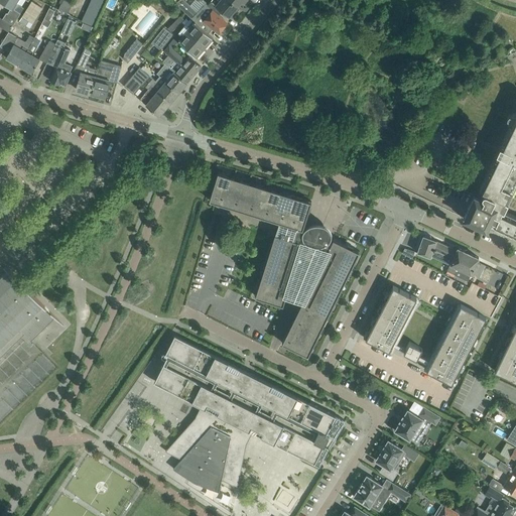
[(0,0),(11,7),(8,13),(10,15),(14,9),(18,4),(17,3),(19,0),(0,0)]
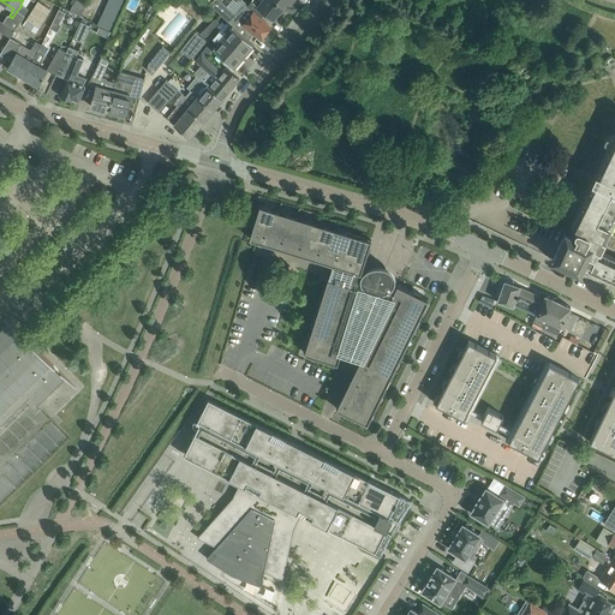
[(52,7),(39,0),(24,23),(31,28),(35,23),(40,27),(52,7)]
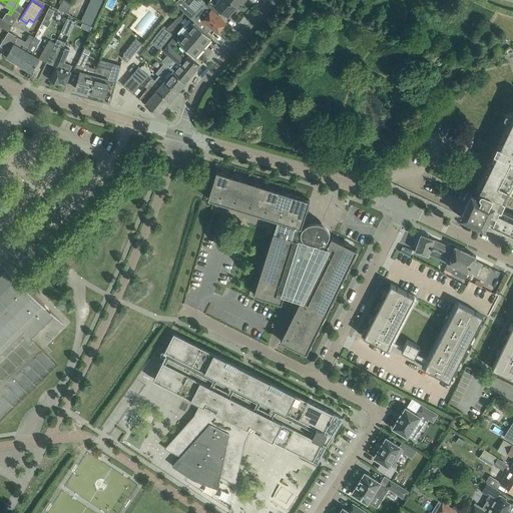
[(63,0),(61,4),(58,9),(67,13),(72,3),(66,0),(63,0)]
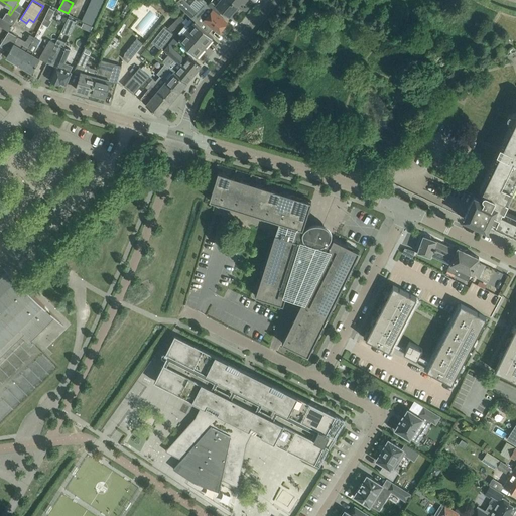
[(100,10),(102,5),(92,0),(90,0),(89,5),(100,10)]
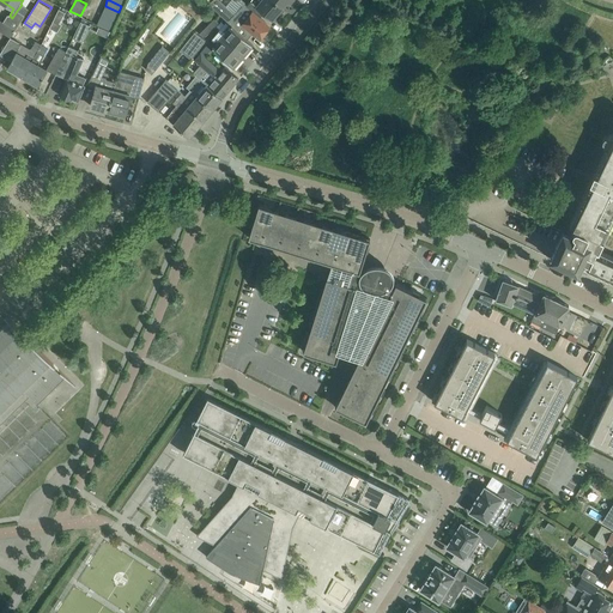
[(162,11),(170,17),(177,7),(168,0),(164,0),(163,2),(167,5),(162,11)]
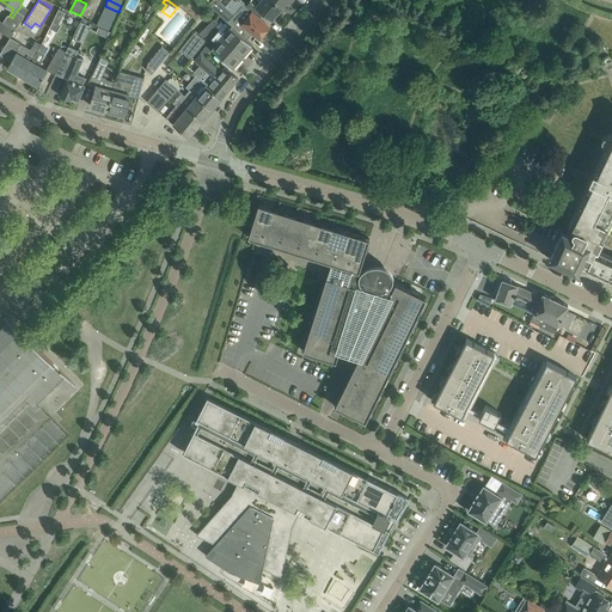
[(213,0),(210,2),(209,5),(231,25),(245,38),(251,32),(259,40),(262,36),(264,35),(267,31),(267,30),(270,26),(259,18),(245,6),(246,6),(243,2),(237,11),(234,13),(219,0),(213,0)]
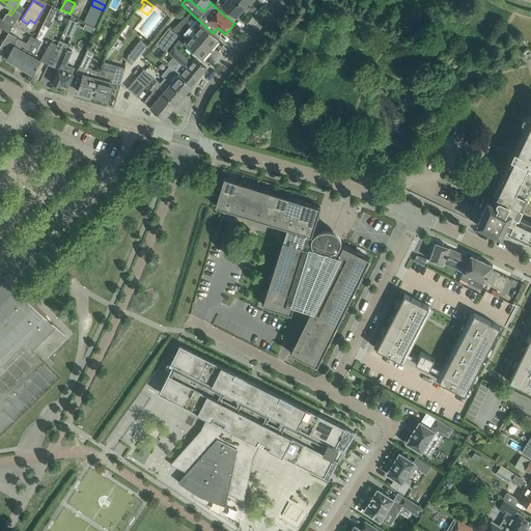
[(236,0),(226,0),(226,1),(225,0),(218,0),(216,2),(214,5),(213,5),(225,16),(229,10),(239,19),(241,17),(239,15),(241,12),(243,15),(243,14),(241,11),(245,6),(236,0)]
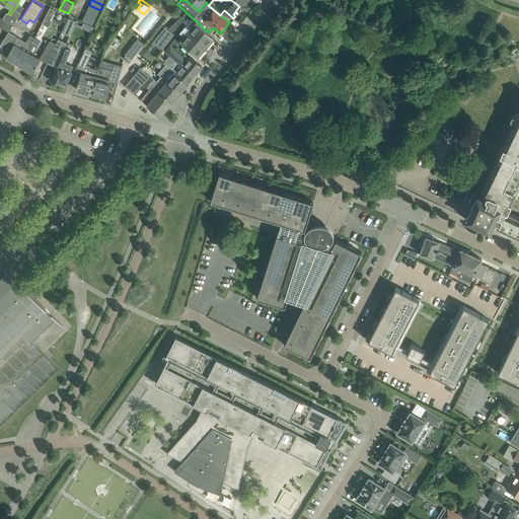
[(98,15),(100,10),(89,5),(86,10),(98,15)]
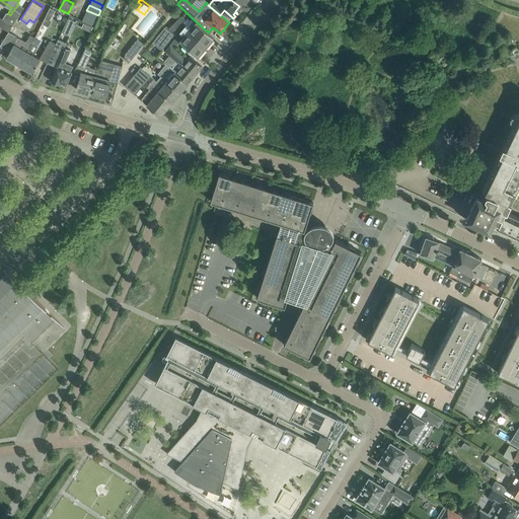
[(51,7),(42,23),(49,27),(52,22),(50,21),(56,10),(51,7)]
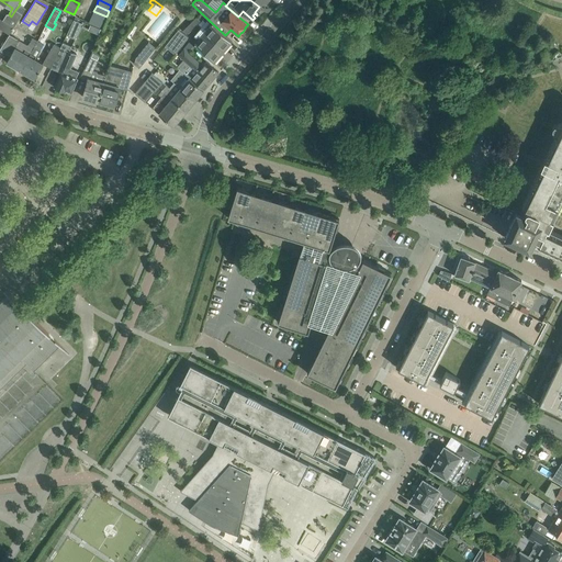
[(13,27),(22,14),(15,10),(11,17),(9,14),(7,13),(2,21),(13,27)]
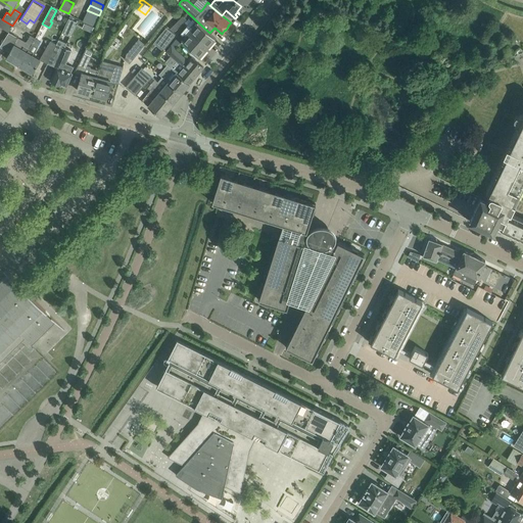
[(97,20),(99,15),(87,10),(85,15),(97,20)]
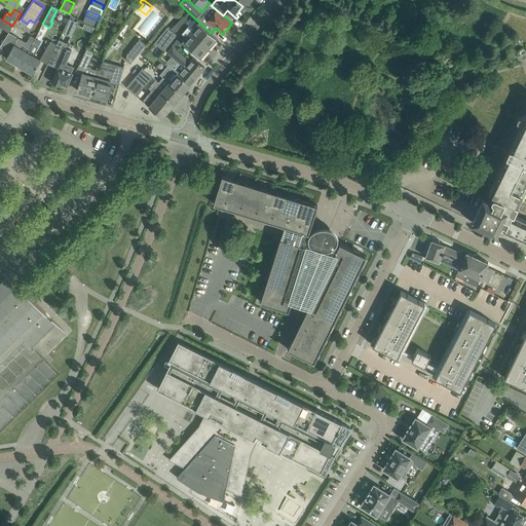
[(95,26),(98,21),(85,15),(83,21),(95,26)]
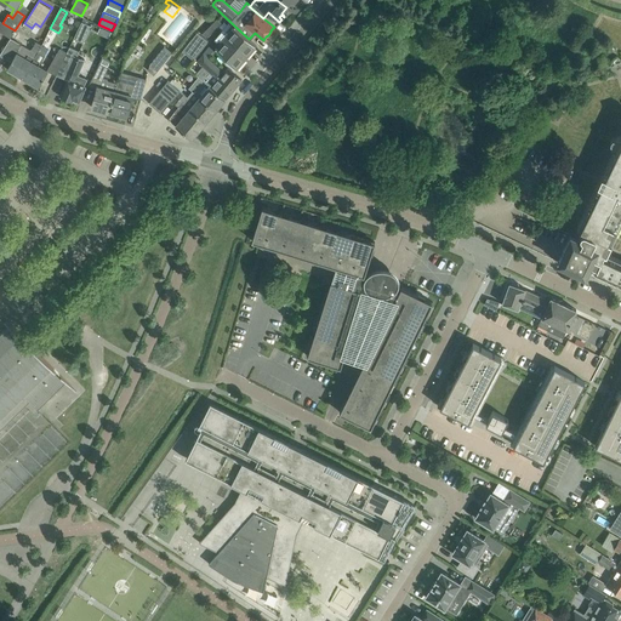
[(203,34),(206,39),(222,23),(217,18),(203,34)]
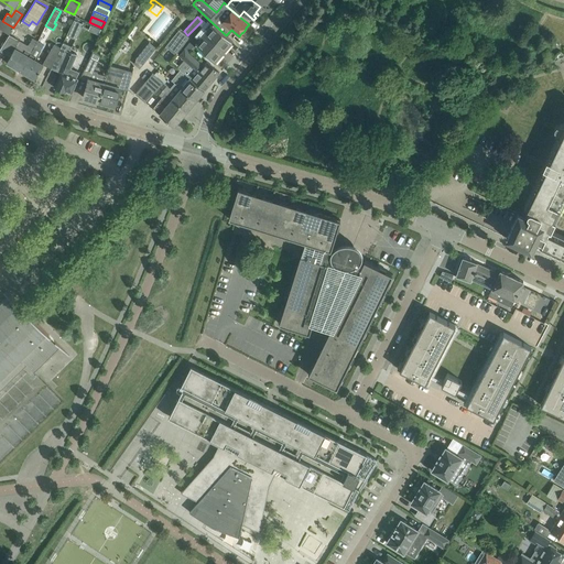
[(13,28),(2,21),(0,19),(0,28),(9,34),(10,34),(12,31),(13,28)]
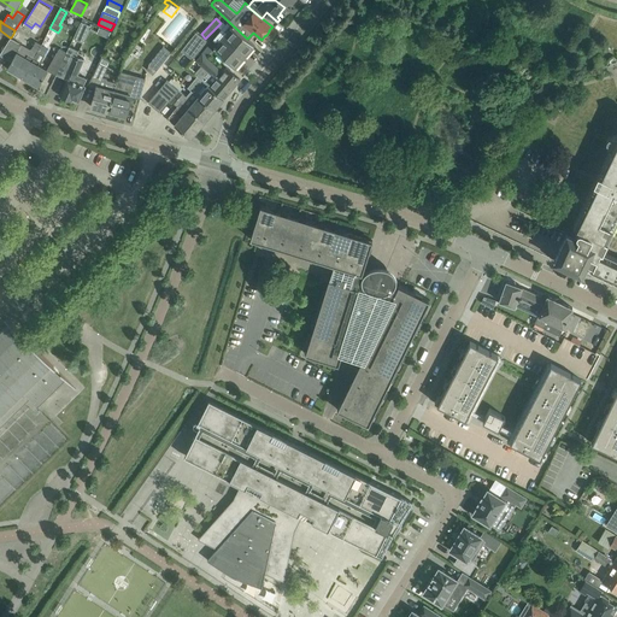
[(82,22),(74,39),(83,43),(90,25),(82,22)]
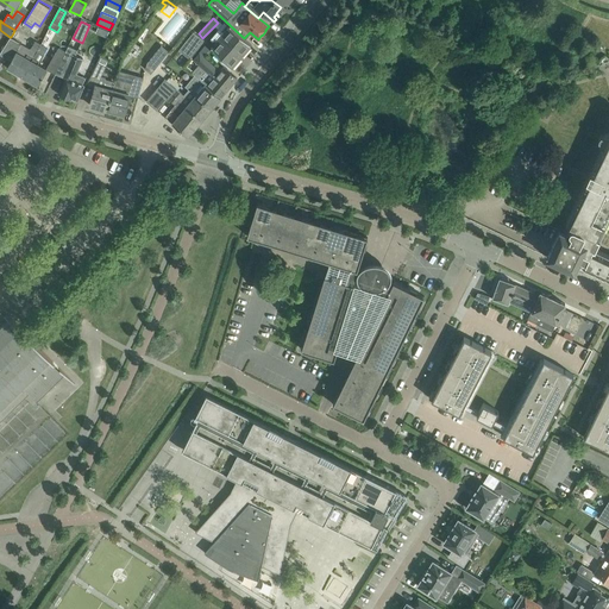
[(244,38),(230,25),(212,46),(231,68),(251,44),(244,38)]
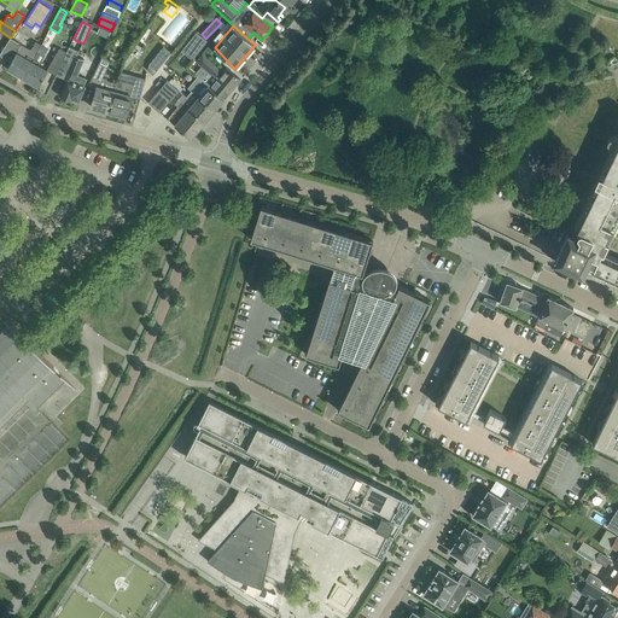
[(111,33),(100,28),(97,35),(109,40),(111,33)]
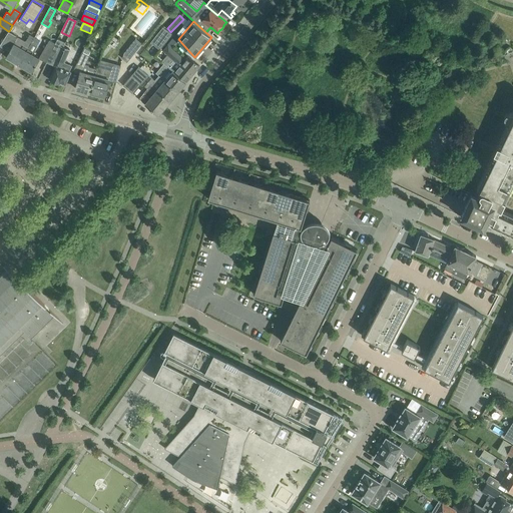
[(159,49),(171,33),(163,26),(150,42),(159,49)]
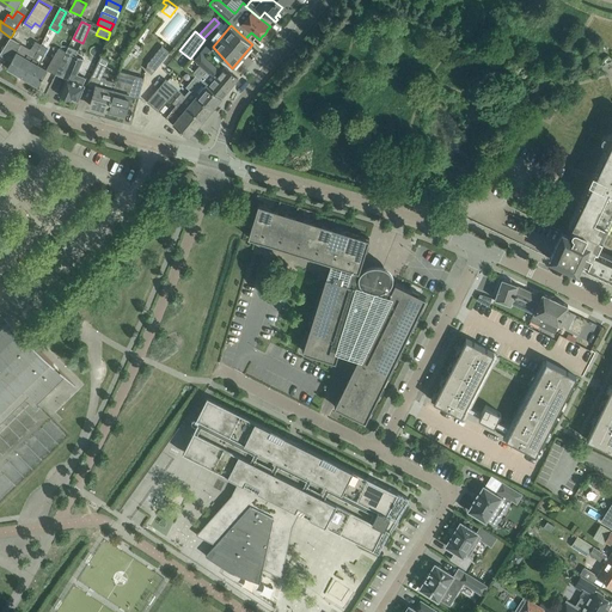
[(10,38),(0,53),(0,54),(11,61),(7,68),(23,77),(41,44),(42,43),(36,40),(31,48),(22,42),(20,44),(10,38)]
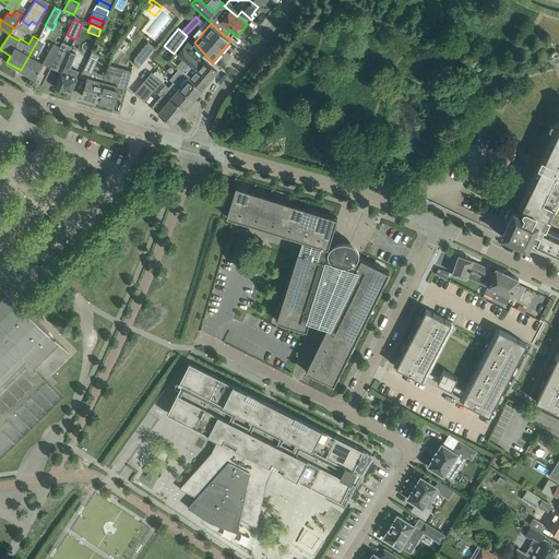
[(37,40),(21,70),(35,79),(44,63),(46,59),(50,52),(49,52),(42,47),(44,42),(38,39),(37,40)]
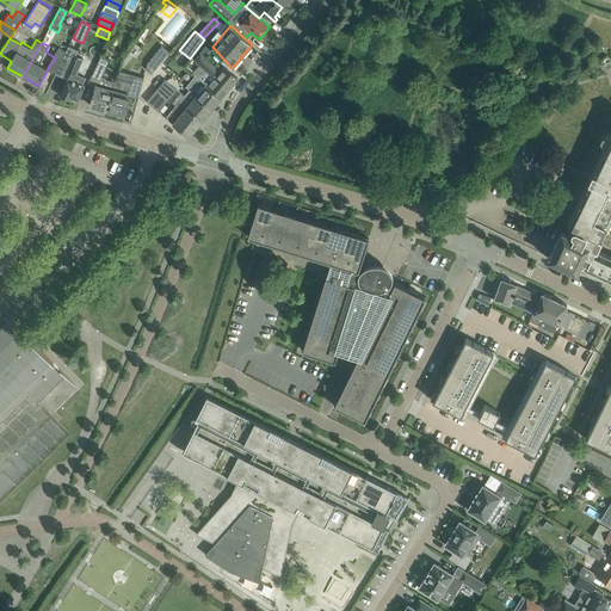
[(155,69),(170,51),(162,45),(147,63),(155,69)]
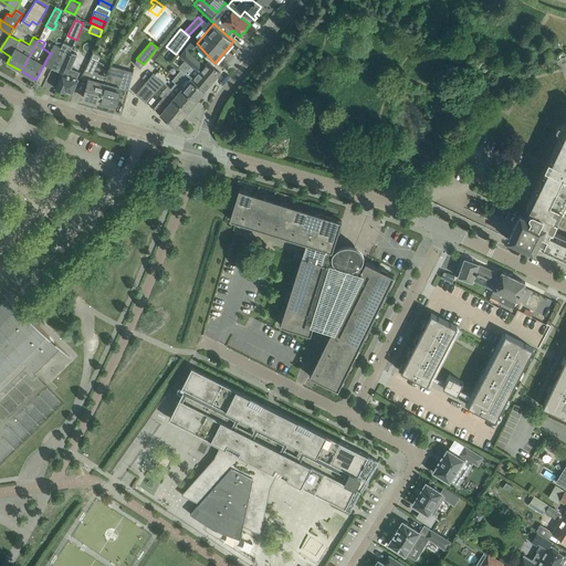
[(64,90),(72,93),(81,73),(71,69),(76,54),(71,52),(73,46),(64,43),(61,49),(55,62),(62,65),(59,72),(62,73),(55,87),(63,92),(64,90)]
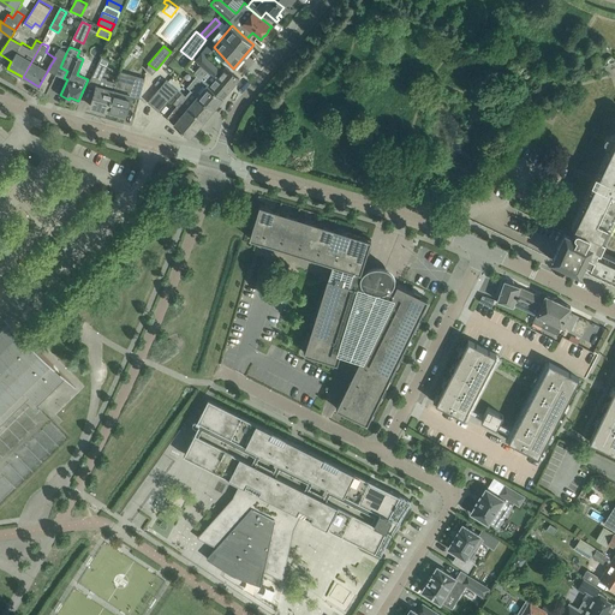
[(60,67),(66,53),(60,49),(55,58),(51,65),(59,70),(60,67)]
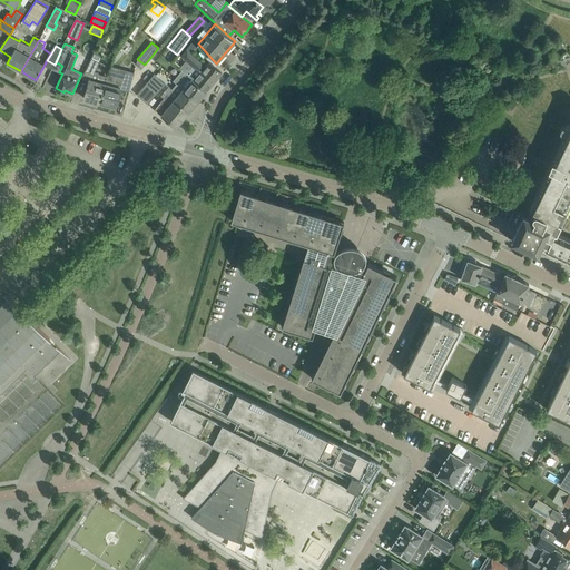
[(206,67),(198,61),(187,49),(180,56),(182,57),(183,57),(186,60),(198,71),(199,69),(203,71),(202,72),(207,78),(205,80),(212,86),(222,74),(209,62),(206,67)]
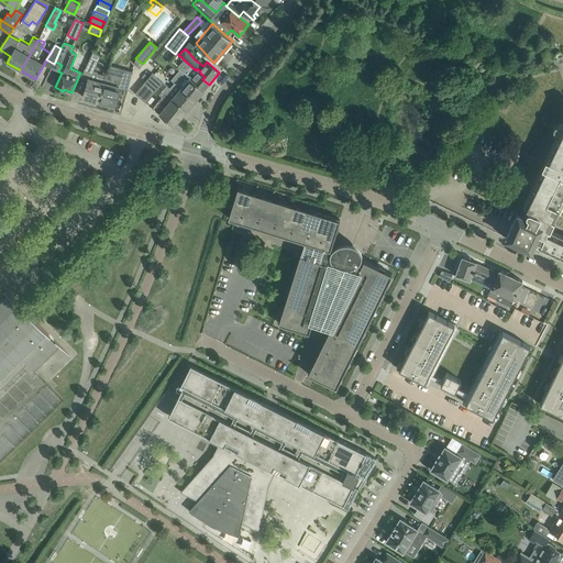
[(106,80),(107,76),(106,76),(97,74),(98,73),(94,72),(98,62),(90,58),(89,58),(81,75),(80,77),(88,80),(84,97),(99,101),(105,83),(106,80)]
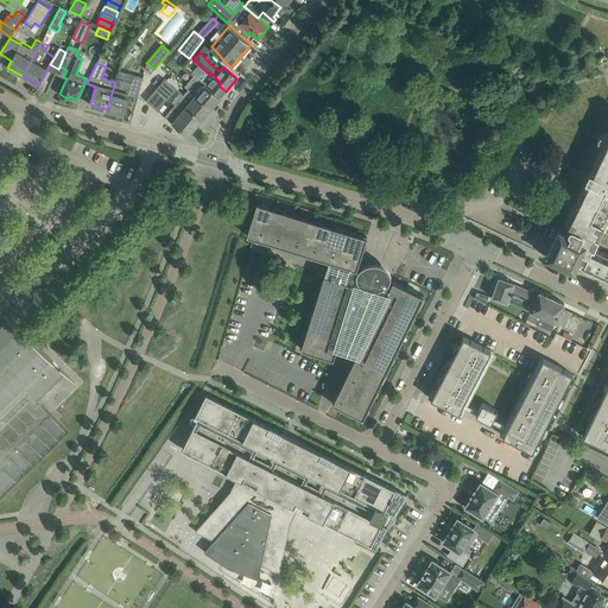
[(198,64),(192,73),(198,78),(200,80),(206,84),(221,97),(223,95),(226,92),(219,86),(221,83),(215,77),(216,76),(213,74),(211,76),(198,64)]
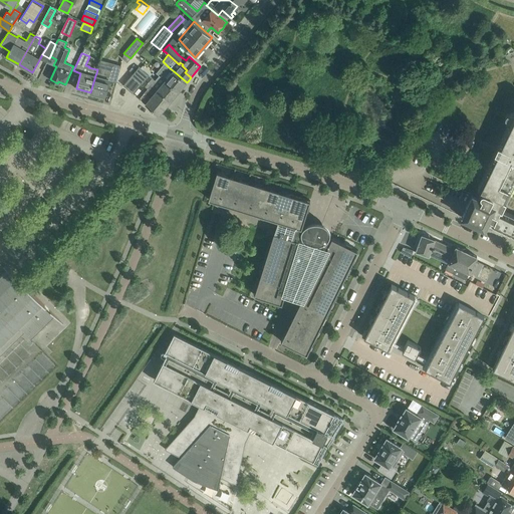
[(116,82),(120,65),(113,63),(110,73),(97,69),(90,92),(105,96),(110,78),(116,79),(115,82),(116,82)]
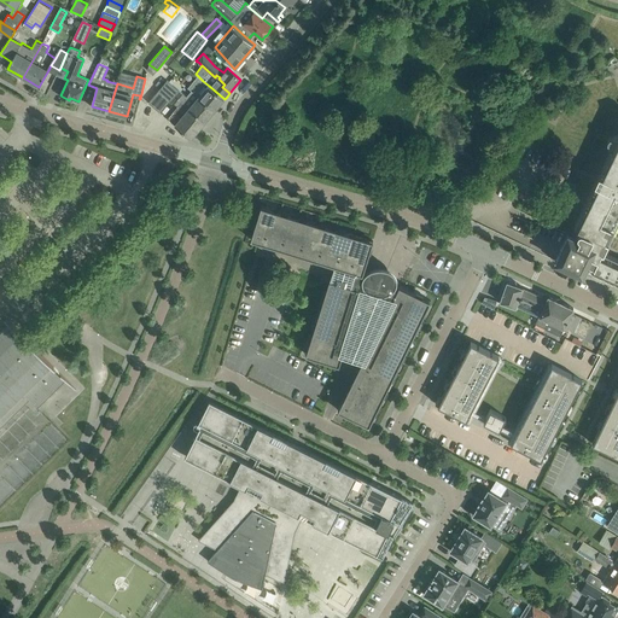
[(175,94),(179,89),(168,81),(149,103),(161,112),(170,100),(178,106),(173,111),(174,111),(168,118),(175,124),(190,108),(182,101),(175,94)]
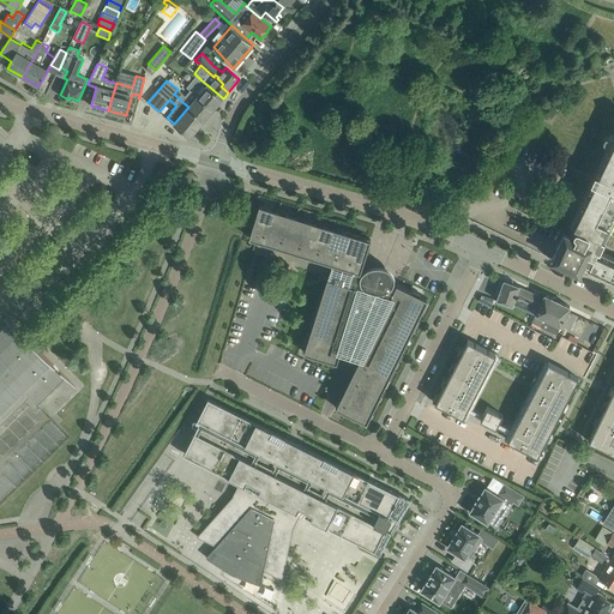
[(214,109),(223,98),(208,85),(198,96),(214,109)]
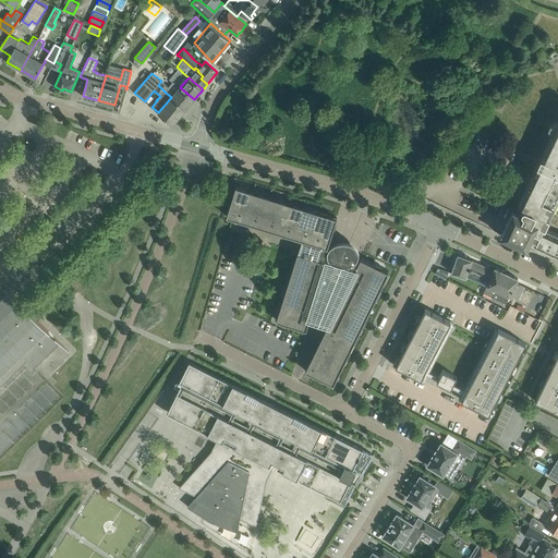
[(158,85),(165,92),(168,87),(161,81),(158,85)]
